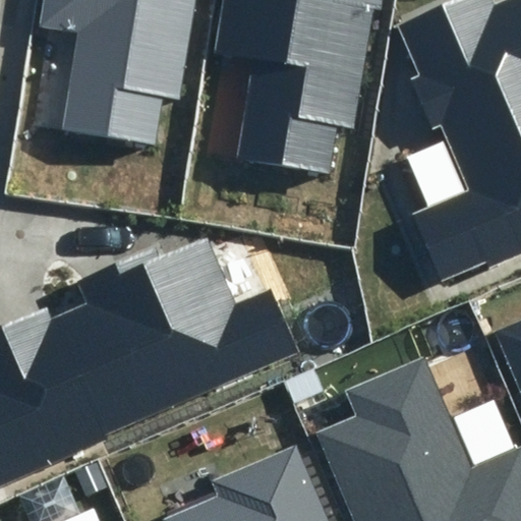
[(44,0),(41,25),(78,32),(62,128),(155,143),(163,96),(180,99),(196,0),(44,0)]
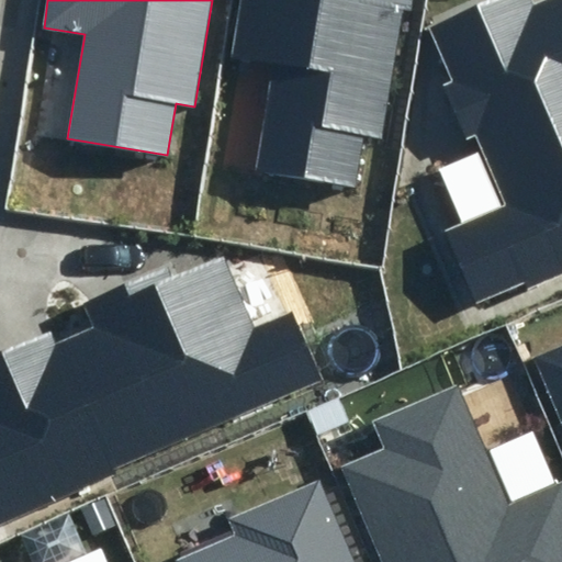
[(235,0),(226,55),(271,63),(253,169),(356,187),(366,134),(380,136),(402,10),(413,11),(414,0),(235,0)]
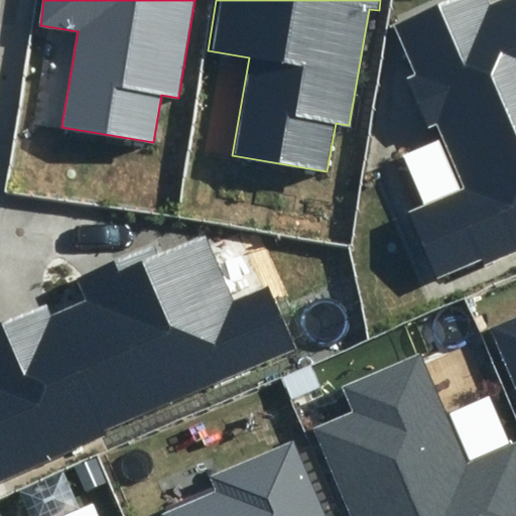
[(408,212),(436,277),(515,243),(515,0),(498,0),(490,4),(488,0),(449,0),(392,25),(413,73),(405,77),(428,129),(436,126),(464,187),(408,212)]
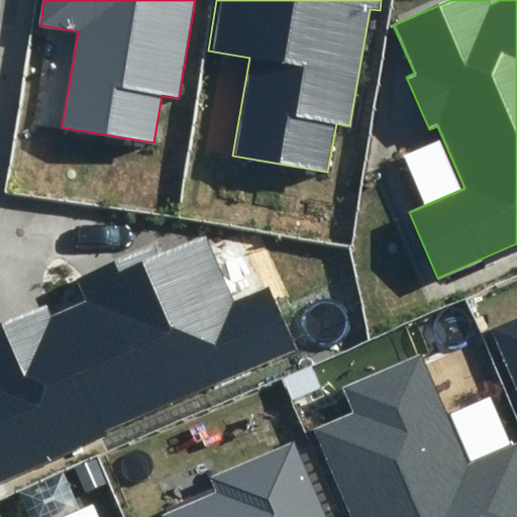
[(0,481),(107,435),(106,431),(297,349),(270,285),(233,301),(205,237),(162,255),(157,244),(74,280),(84,301),(49,315),(46,306),(0,325),(0,481)]
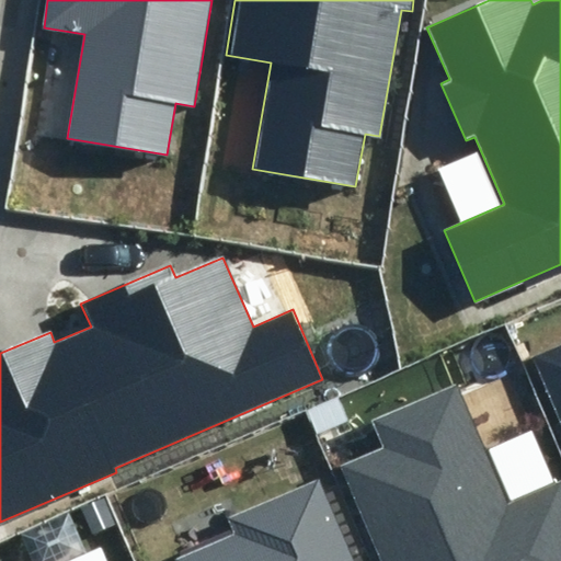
[(560,345),(535,357),(560,416),(560,345)]
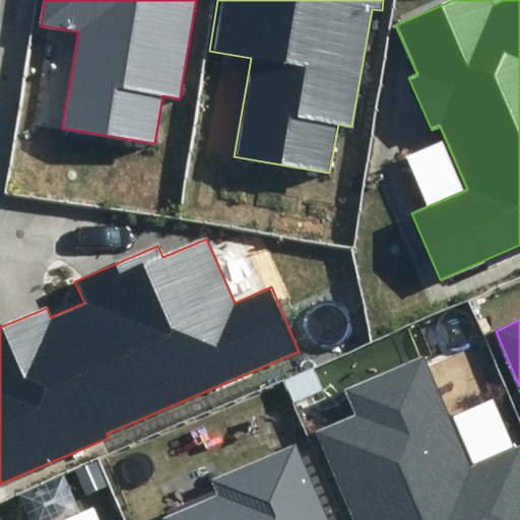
[(519,519),(519,445),(471,467),(424,355),(344,391),(355,415),(318,431),(354,519),(519,519)]
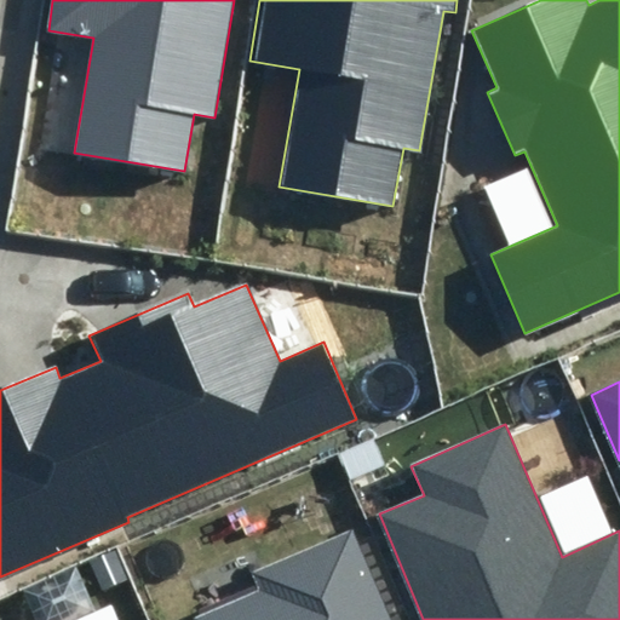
[(193,616),(194,619),(391,619),(352,529),(248,573),(256,590),(193,616)]
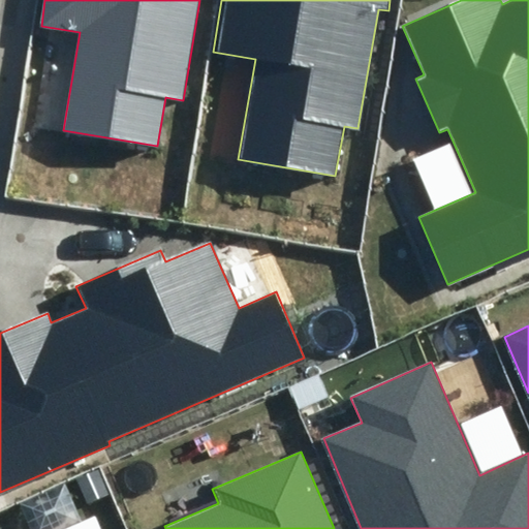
All buildings are outlined.
